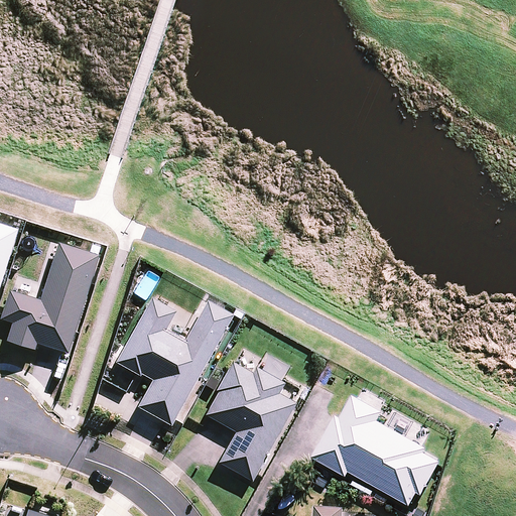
[(0,286),(18,229),(0,223),(0,286)]
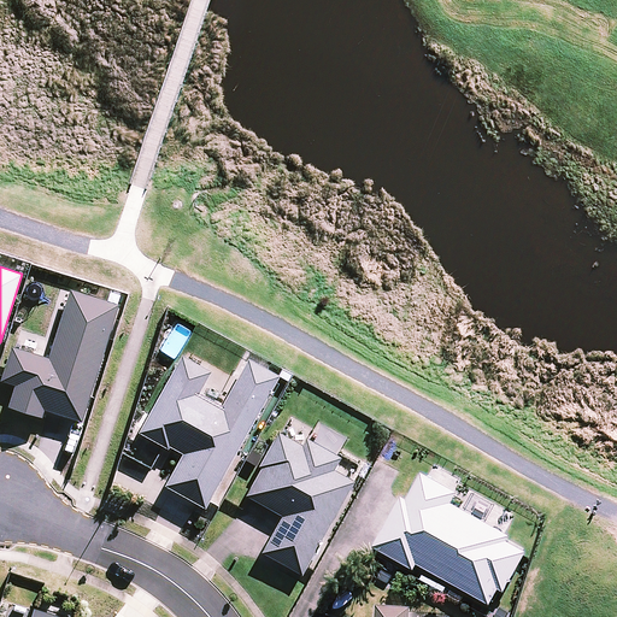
[(81,423),(118,305),(70,291),(48,359),(11,347),(0,383),(15,387),(9,407),(42,418),(45,411),(81,423)]
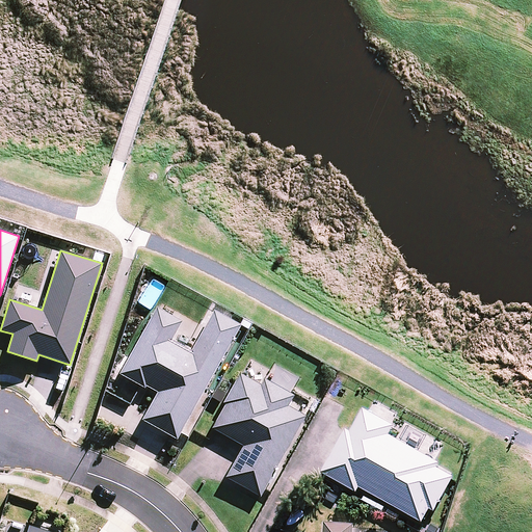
[(240,322),(214,308),(189,352),(169,342),(183,318),(159,304),(122,373),(158,393),(143,420),(177,437),(240,322)]
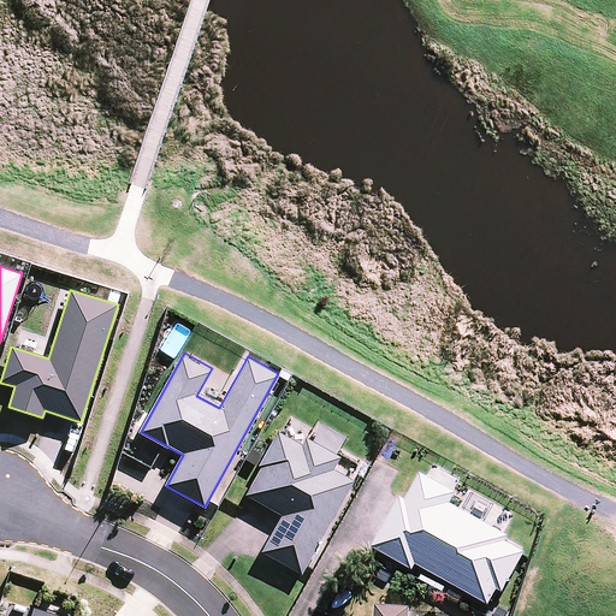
[(298,443),(279,433),(246,496),(282,515),(262,552),(302,573),(350,480),(344,477),(351,462),(302,436),(298,443)]
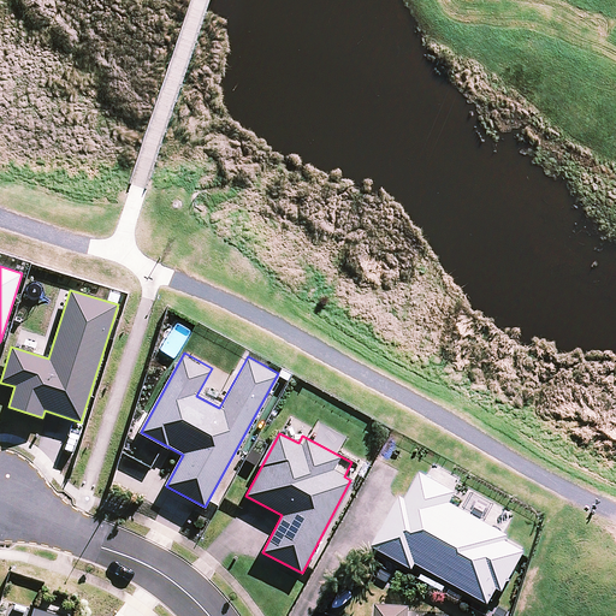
[(497,590),(503,593),(528,549),(449,504),(454,493),(422,475),(408,502),(402,498),(374,549),(414,570),(418,564),(489,604),(497,590)]
